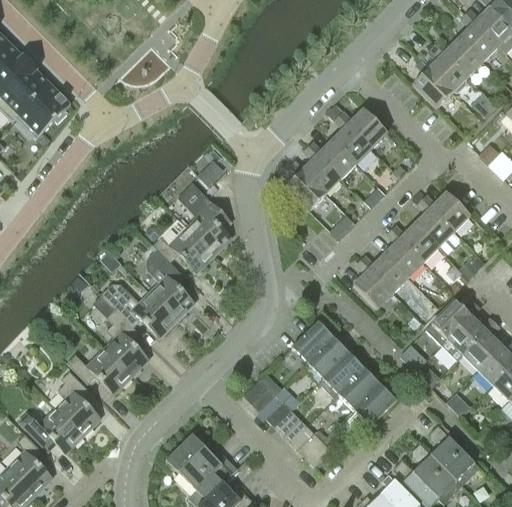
[(488,7),(511,30),(511,0),(494,0),(492,2),(490,0),(481,0),(488,7)]
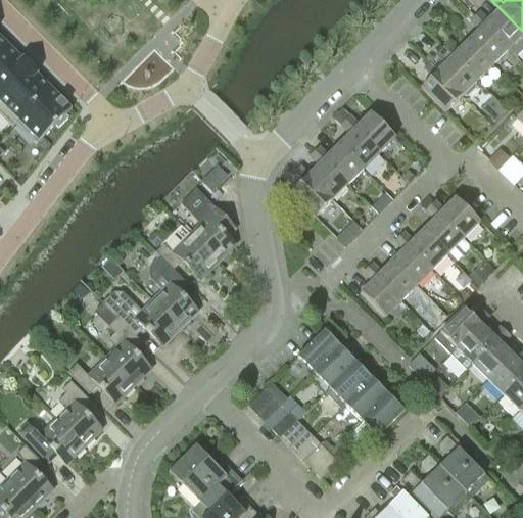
[(522,47),(522,31),(498,7),(488,17),(479,8),(474,13),(508,47),(516,55),(522,47)]
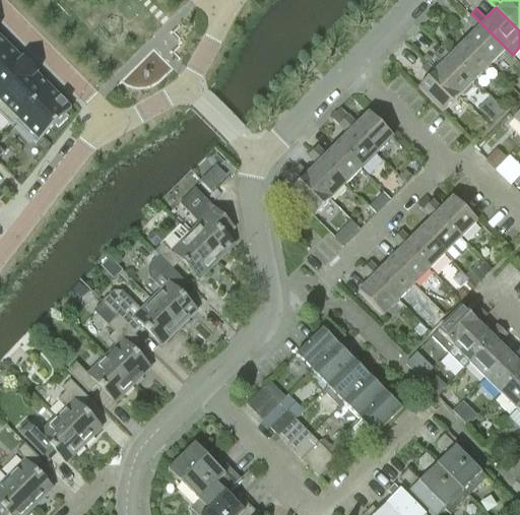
[(490,62),(505,47),(471,13),(467,18),(476,27),(466,38),(490,62)]
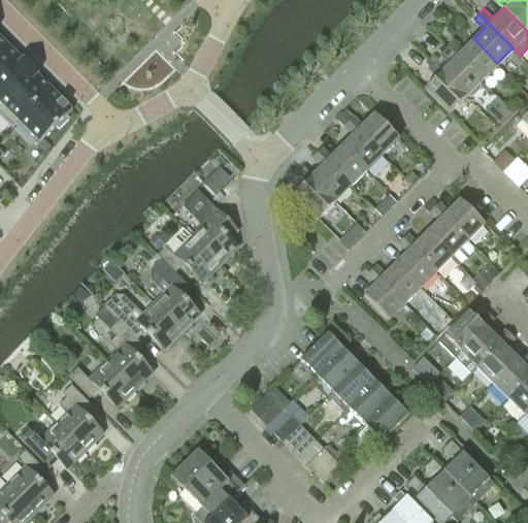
[(482,78),(497,63),(473,38),(462,50),(453,40),(448,45),(482,78)]
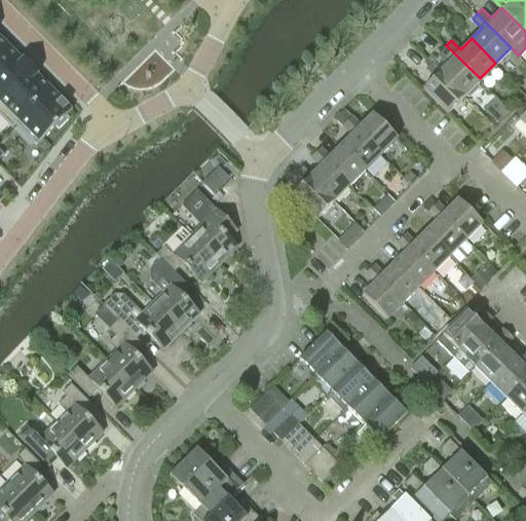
[(8,43),(0,50),(0,92),(30,63),(23,56),(22,57),(8,43)]
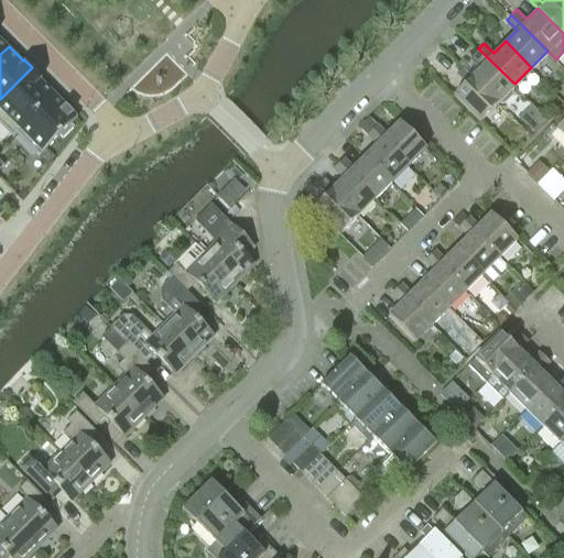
[(514,84),(478,48),(473,54),(483,64),(472,75),(498,101),(499,99),(500,100),(505,99),(512,93),(512,87),(512,86),(514,84)]
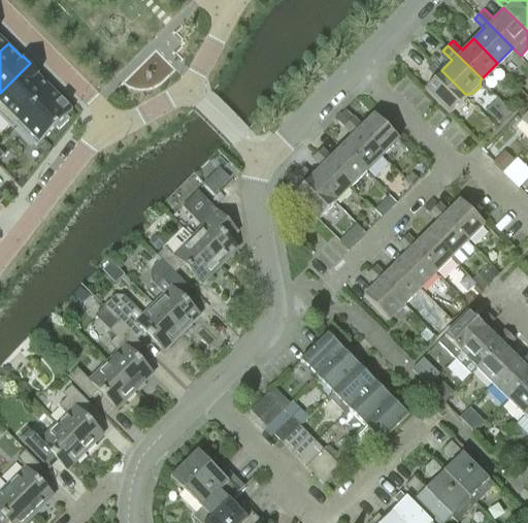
[(441,70),(432,61),(427,66),(436,75),(425,88),(449,111),(466,95),(441,70)]
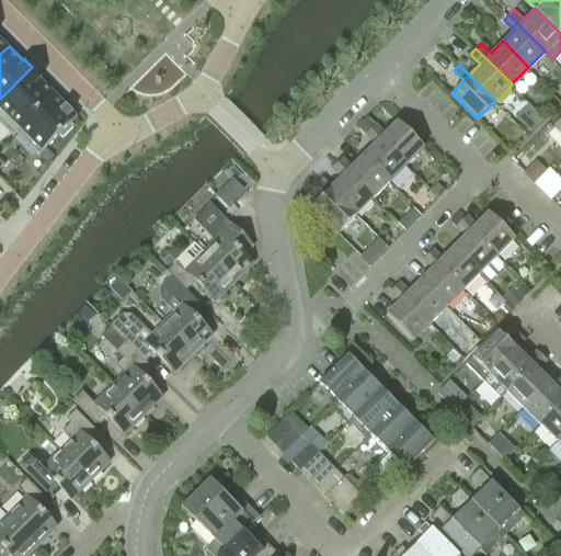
[(0,120),(12,133),(15,129),(15,128),(53,91),(38,77),(41,75),(32,67),(0,99),(0,120)]
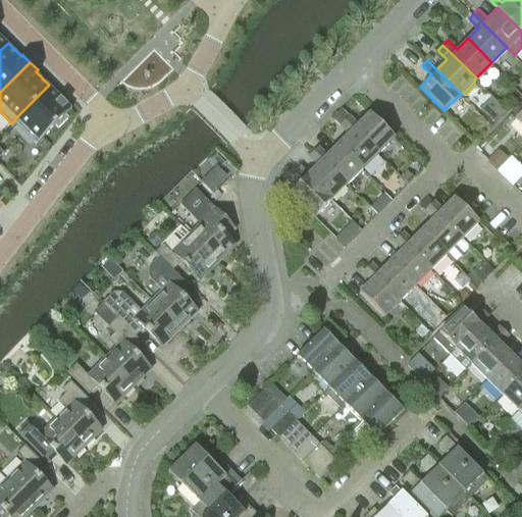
[(49,85),(14,119),(14,120),(36,141),(55,121),(57,124),(67,114),(64,112),(70,106),(49,85)]
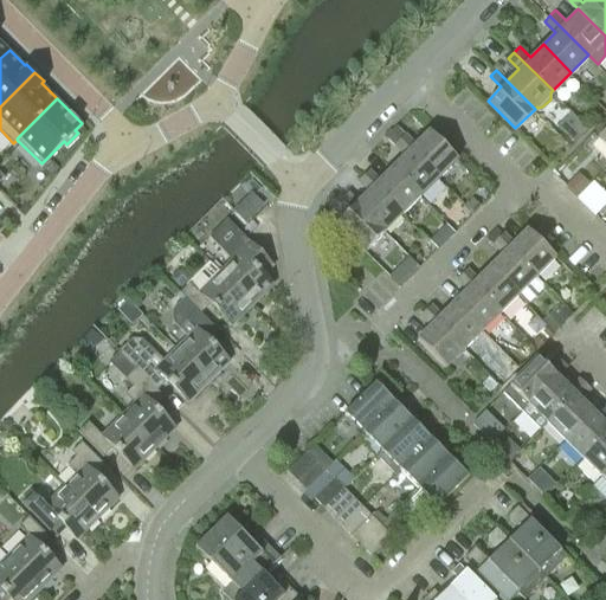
[(578,117),(565,130),(573,139),(587,126),(578,117)]
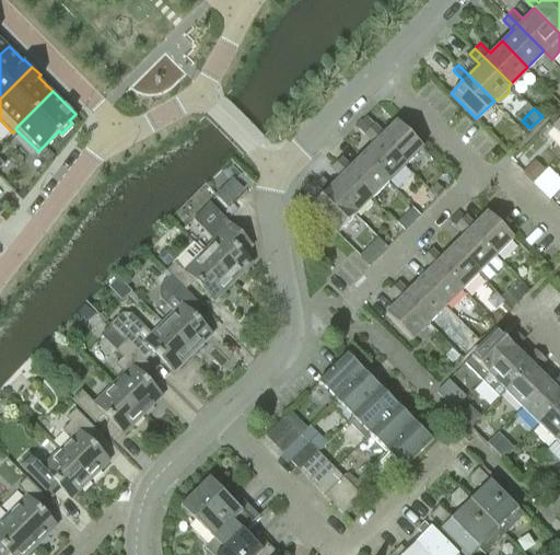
[(370,127),(405,162),(423,145),(397,119),(385,131),(375,123),(370,127)]
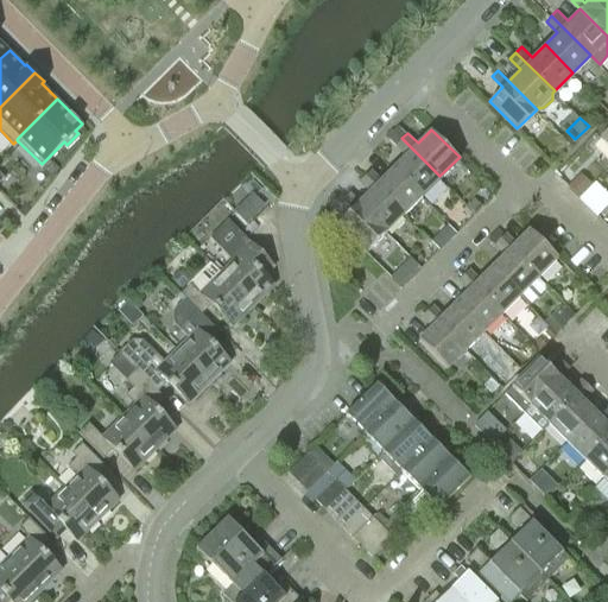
[(422,195),(439,176),(401,138),(397,144),(406,153),(394,166),(422,195)]
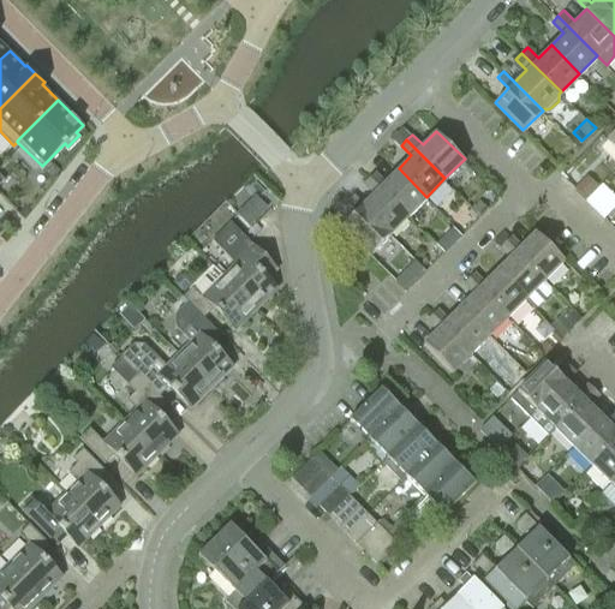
[(408,215),(427,197),(399,168),(386,181),(376,171),(370,177),(408,215)]
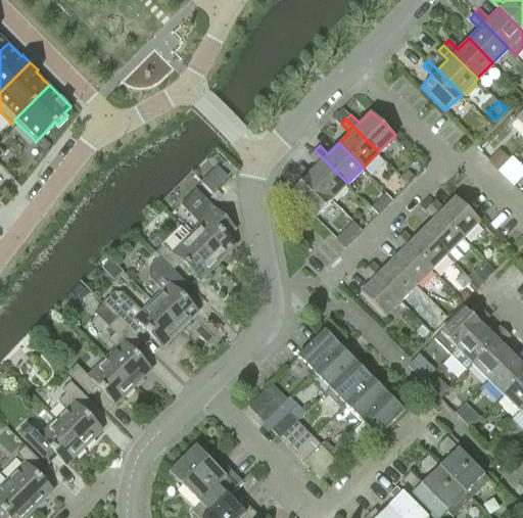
[(311,172),(307,174),(332,198),(347,183),(315,150),(310,155),(319,163),(311,172)]
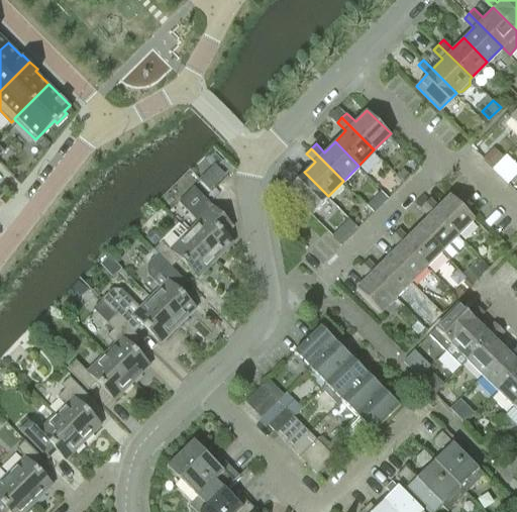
[(299,177),(288,189),(303,203),(312,212),(328,196),(304,172),(307,170),(299,162),(291,169),(299,177)]
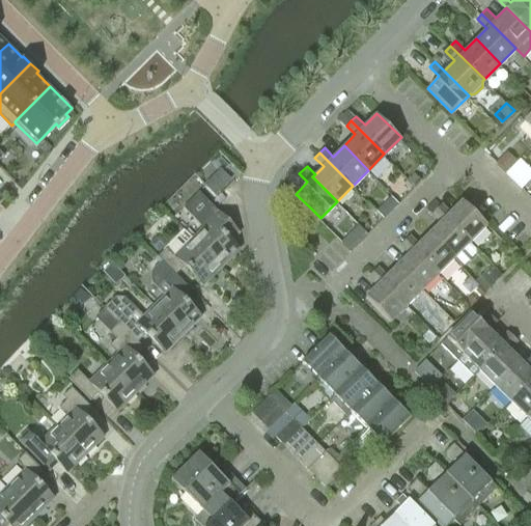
[(199,189),(183,204),(195,217),(204,225),(193,237),(222,265),(240,247),(231,239),(240,230),(229,220),(211,201),(199,189)]
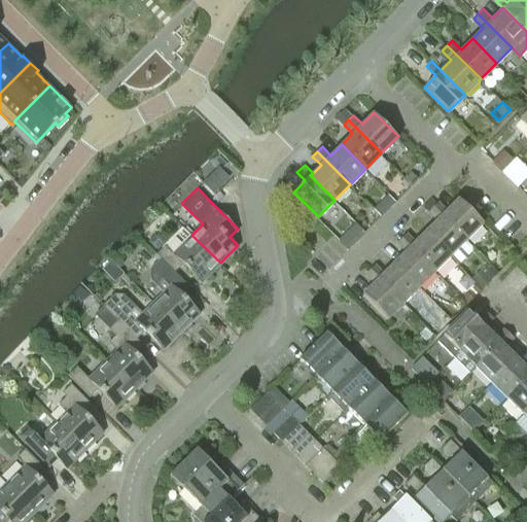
[(433,204),(466,238),(483,221),(459,197),(447,208),(438,200),(433,204)]
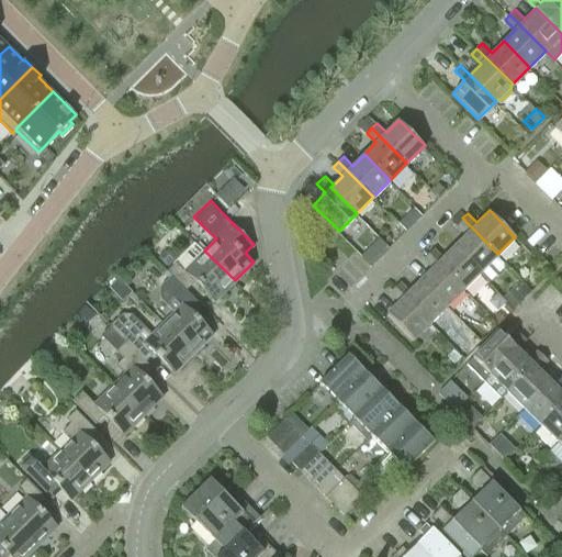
[(480,271),(497,254),(462,218),(457,223),(465,233),(454,245),(480,271)]
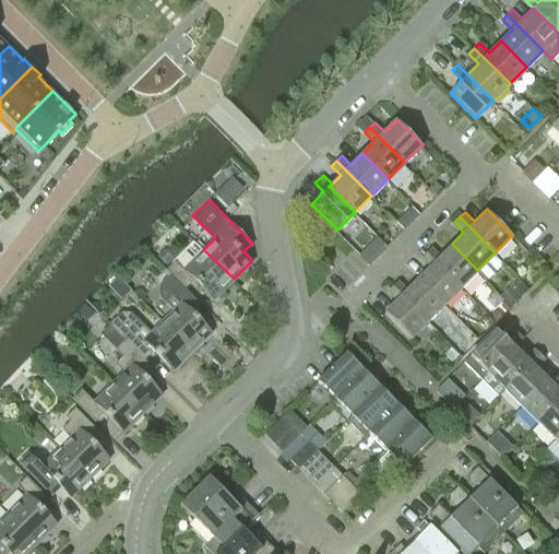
[(461,286),(477,270),(452,244),(440,255),(430,245),(426,250),(461,286)]
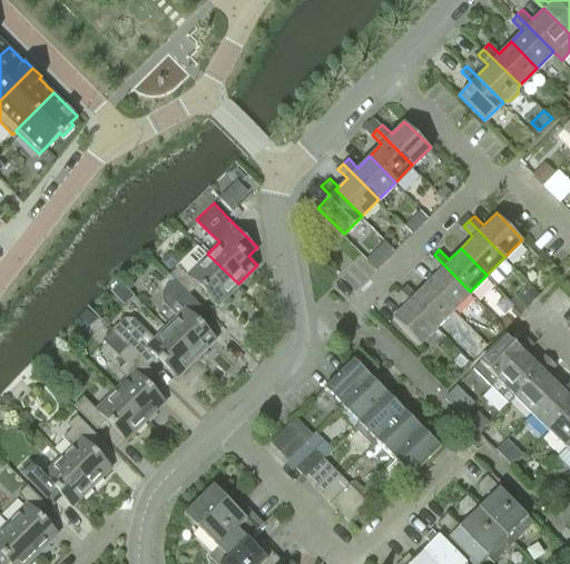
[(218,303),(238,284),(207,254),(189,271),(179,261),(169,271),(174,277),(190,292),(199,283),(218,303)]
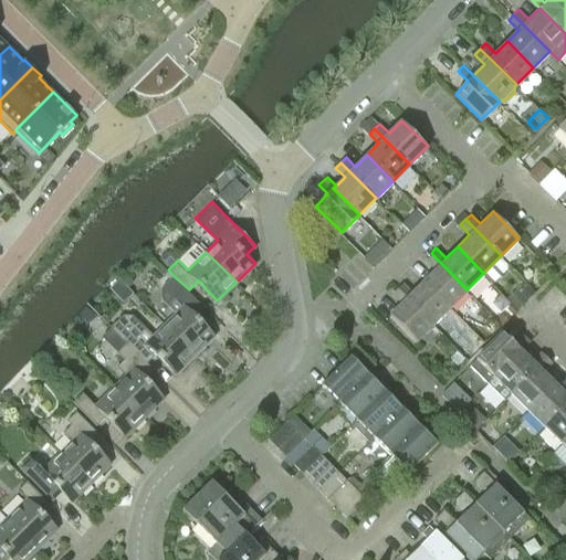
[(450,306),(467,289),(431,253),(426,259),(436,268),(423,280),(450,306)]
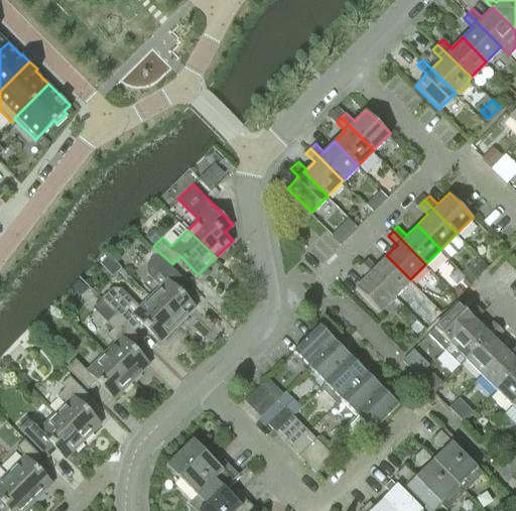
[(185,278),(172,264),(157,251),(147,261),(147,271),(161,285),(151,295),(178,323),(196,305),(176,287),(185,278)]
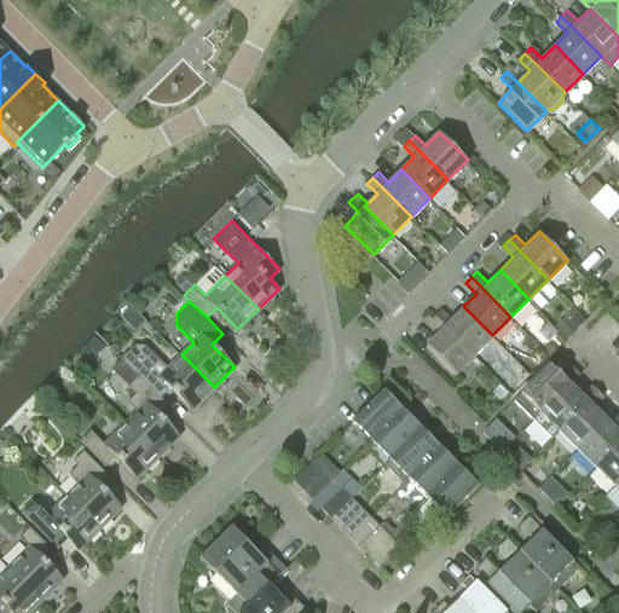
[(474,353),(492,335),(463,306),(451,319),(440,308),(434,313),(474,353)]
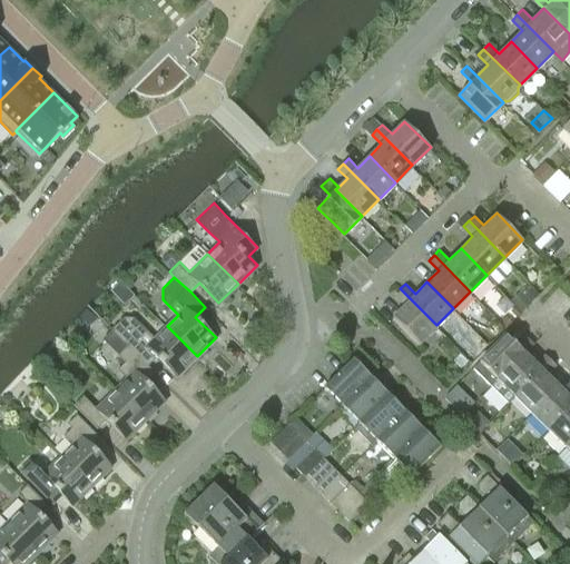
[(419,342),(436,325),(400,288),(395,294),(404,304),(393,316),(419,342)]
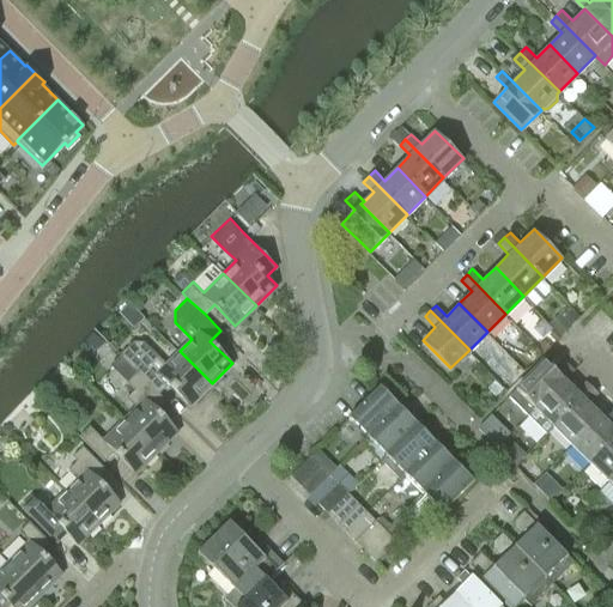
[(554,316),(550,321),(560,332),(566,327),(554,316)]
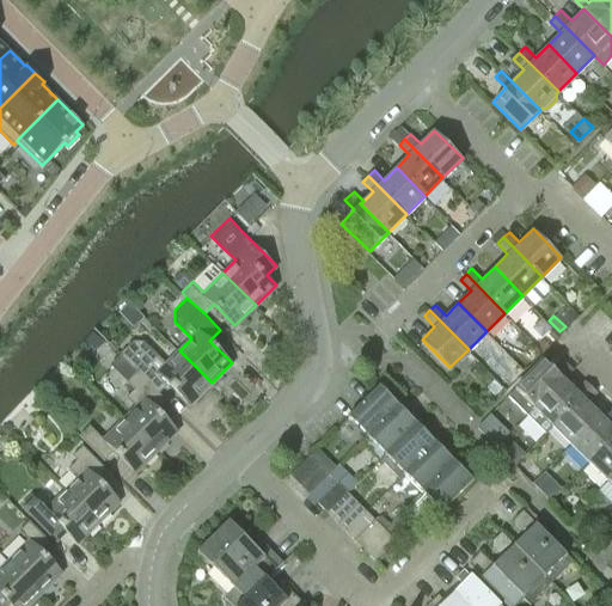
[(552,325),(548,330),(555,337),(560,332),(552,325)]
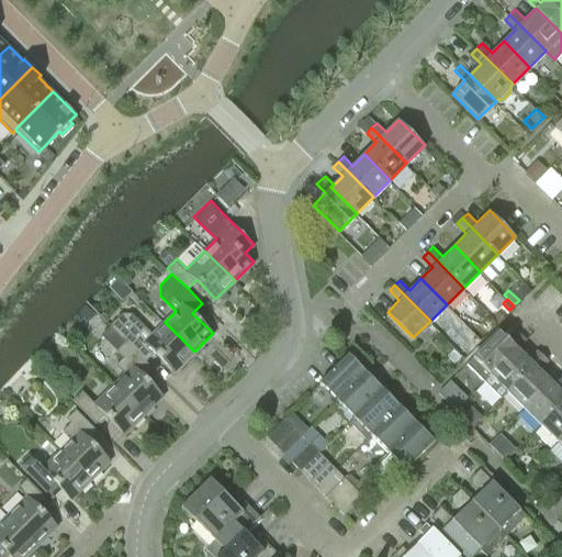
[(165,322),(153,333),(133,312),(123,312),(110,325),(125,341),(126,340),(145,359),(155,351),(175,370),(194,352),(165,322)]
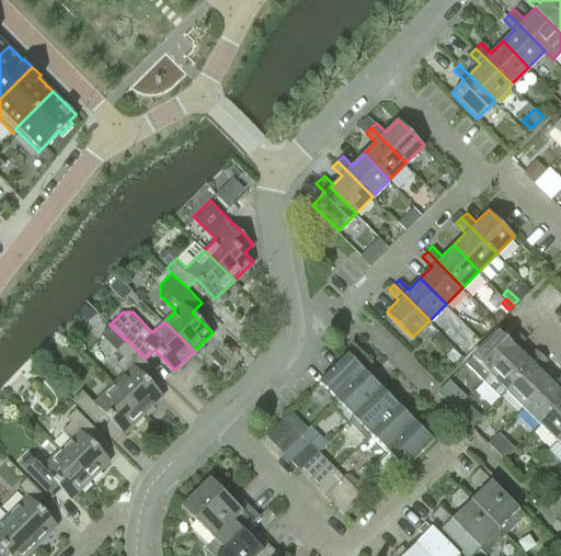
[(471,354),(465,360),(466,361),(483,378),(515,345),(515,347),(525,337),(519,331),(510,341),(496,328),(471,354)]
